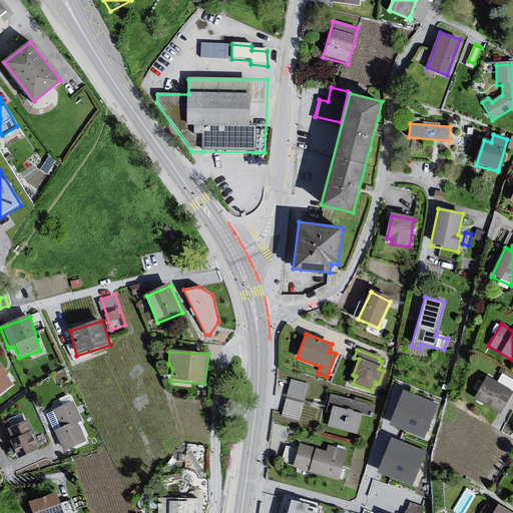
[(0,368),(0,395),(11,387),(0,368)]
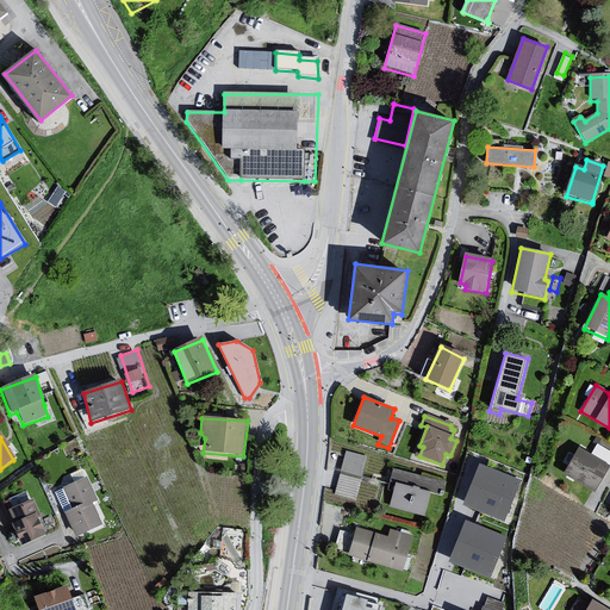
[(347,448),(336,492),(358,497),(367,453),(347,448)]
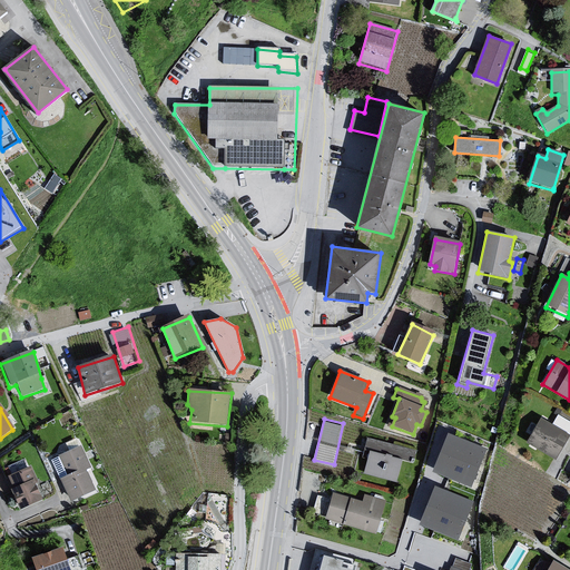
[(569,438),(542,420),(528,443),(556,460),(569,438)]
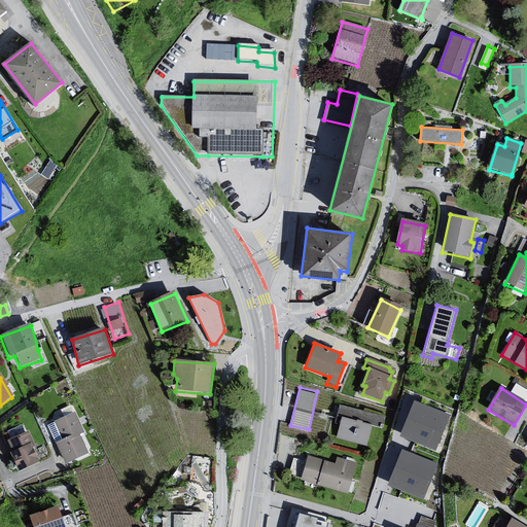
[(414,403),(400,436),(440,452),(453,419),(414,403)]
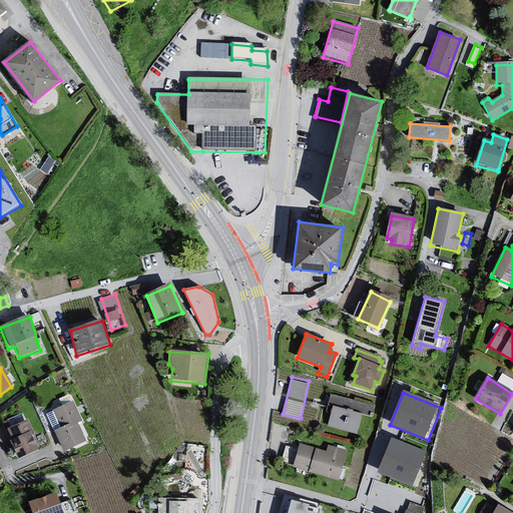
[(46,416),(64,453),(84,445),(75,426),(80,424),(71,404),(46,416)]
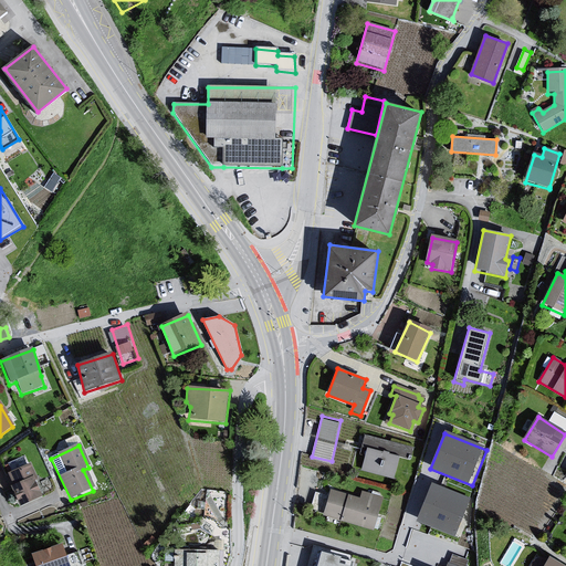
[(399,459),(368,449),(362,472),(392,481),(399,459)]
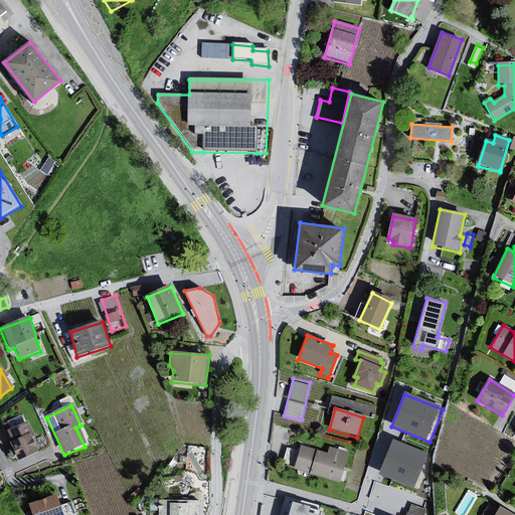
[(28,425),(9,433),(17,461),(38,452),(28,425)]
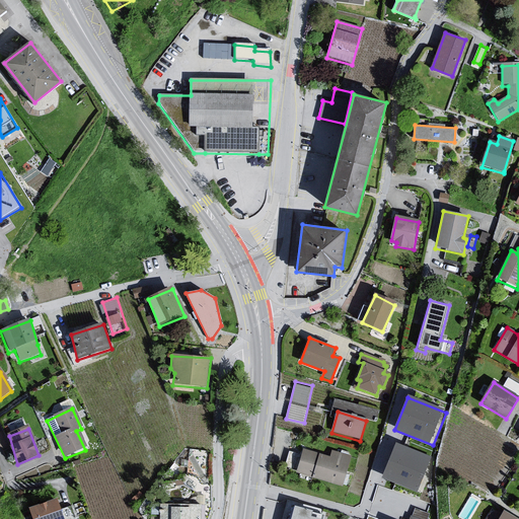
[(399,443),(386,477),(417,491),(430,456),(399,443)]
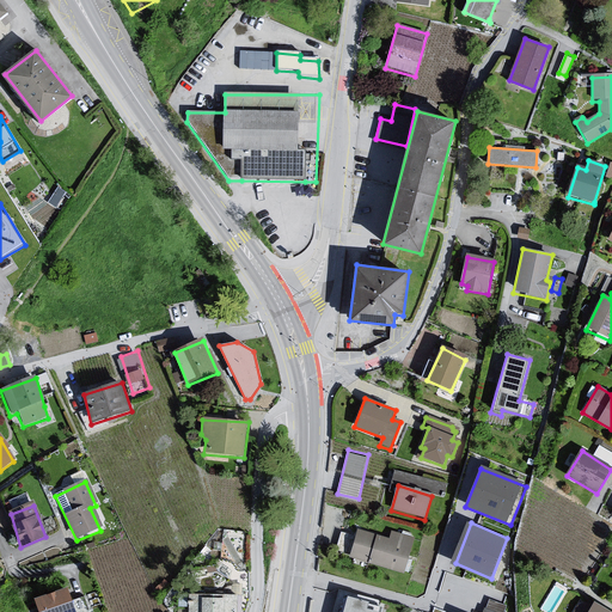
[(343,530),(340,543),(349,545),(353,532),(343,530)]
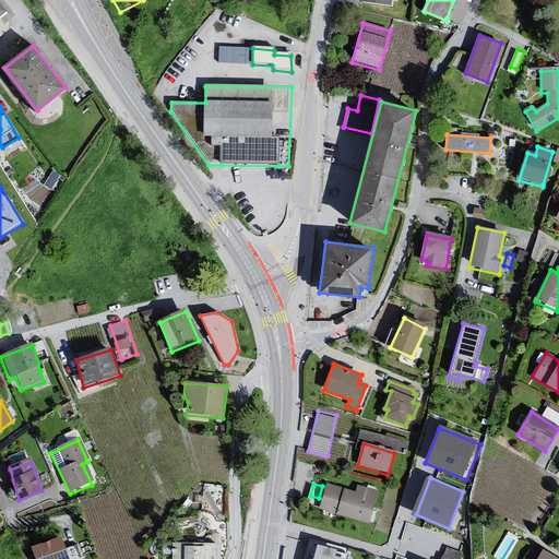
[(355,494),(326,486),(319,511),(369,525),(379,492),(357,486),(355,494)]
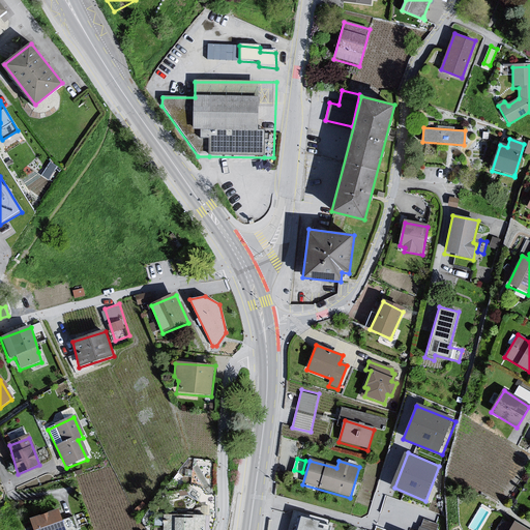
[(39,518),(29,521),(32,529),(64,529),(58,512),(39,518)]
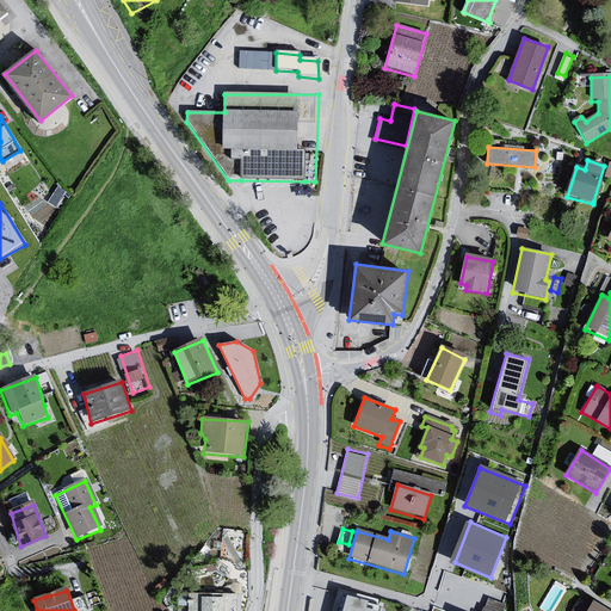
[(240,610),(239,596),(189,597),(187,610),(240,610)]
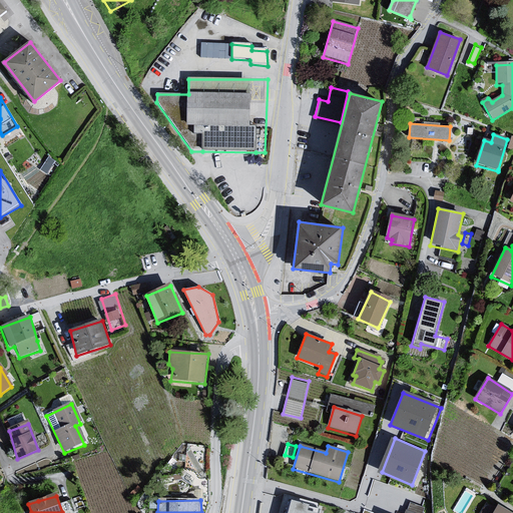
[(291,500),(286,512),(319,512),(321,509),(291,500)]
